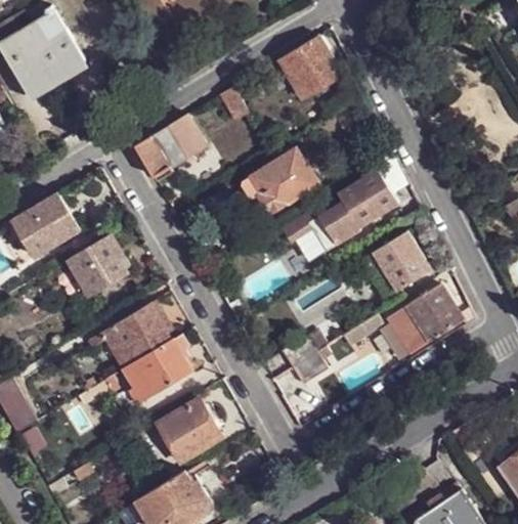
[(0,51),(24,92),(59,72),(60,74),(82,61),(49,6),(42,10),(44,14),(28,27),(0,42),(0,51)]
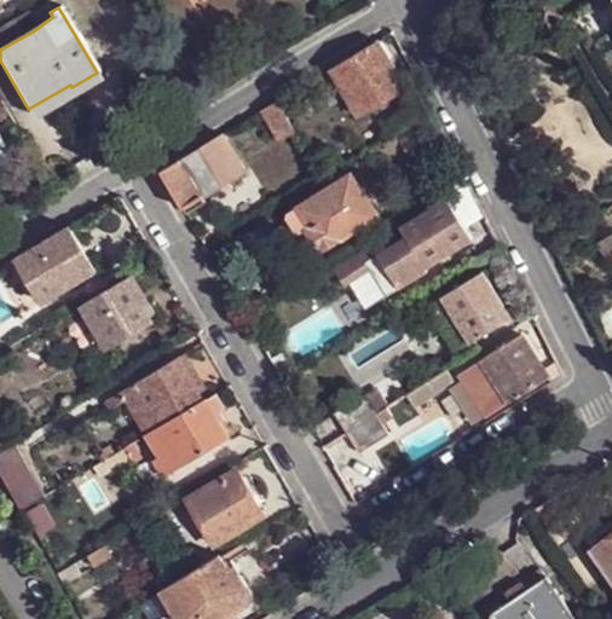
[(0,50),(33,32),(24,17),(0,30),(0,50)]
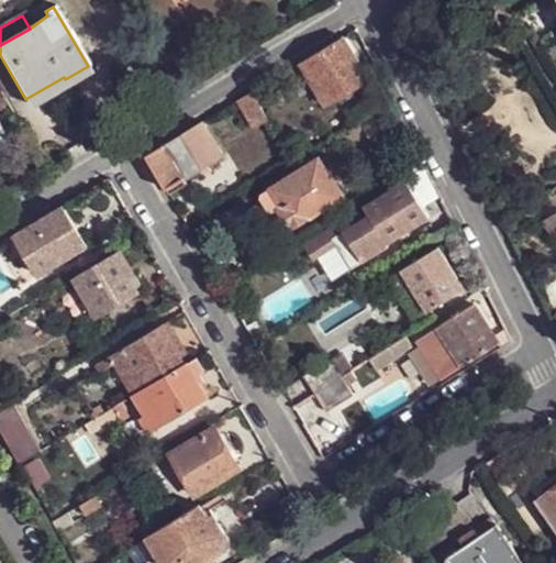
[(338,37),(296,63),(312,88),(322,103),(363,79),(338,37)]
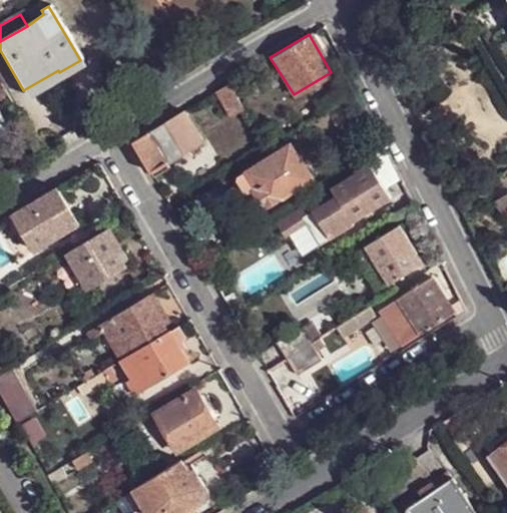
[(270,57),(256,65),(271,89),(285,80),(270,57)]
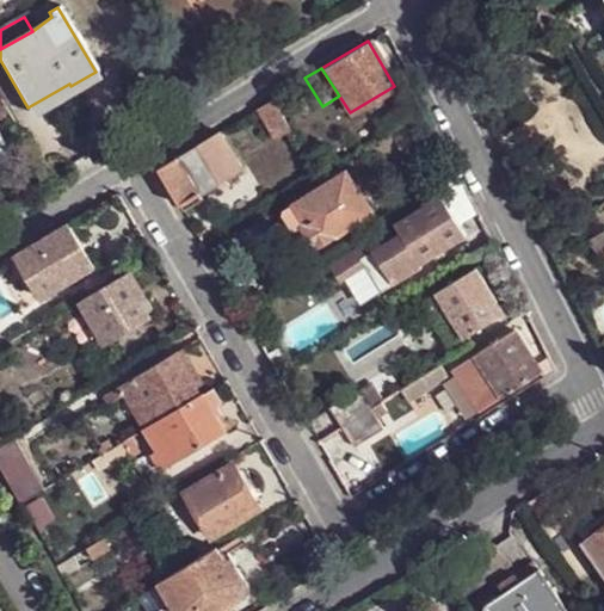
[(34,118),(74,94),(71,86),(69,84),(28,107),(34,118)]
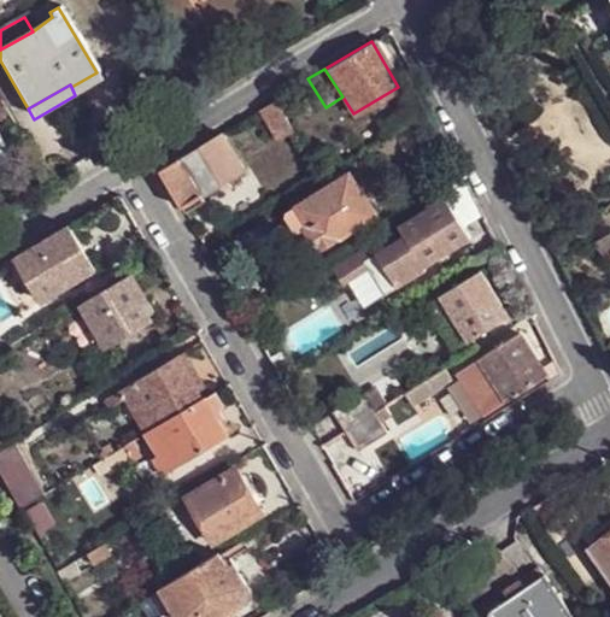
[(279,97),(271,101),(280,116),(287,111),(279,97)]
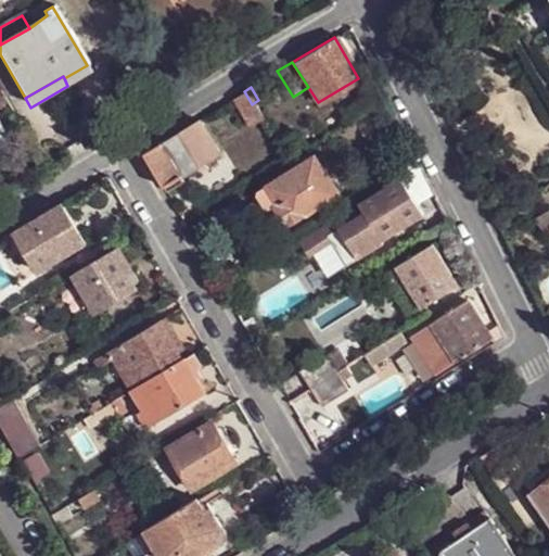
[(235,97),(242,109),(252,104),(244,91),(235,97)]
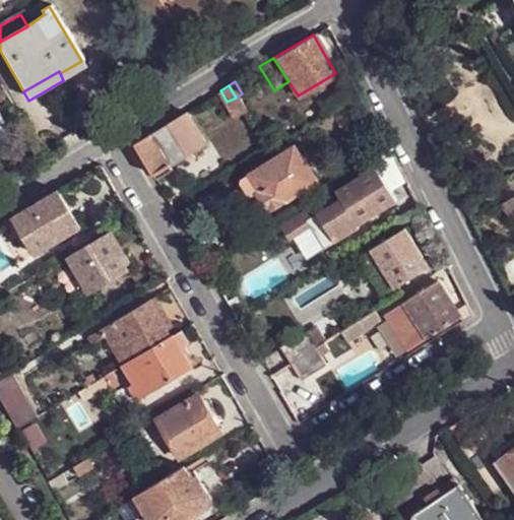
[(220,90),(213,93),(230,121),(244,112),(236,98),(227,102),(220,90)]
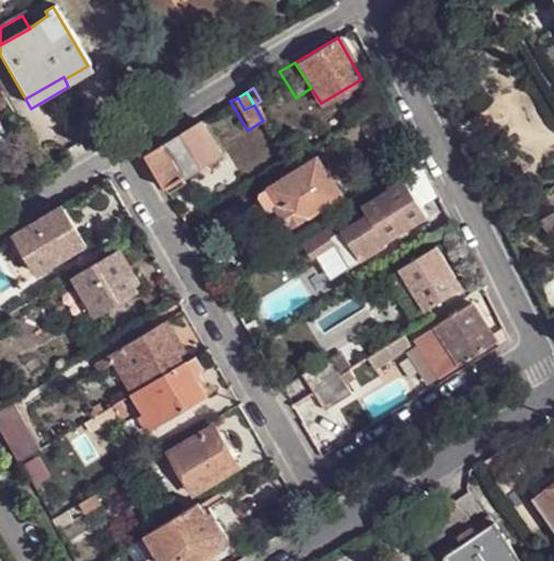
[(254,105),(263,121),(270,115),(261,101),(254,105)]
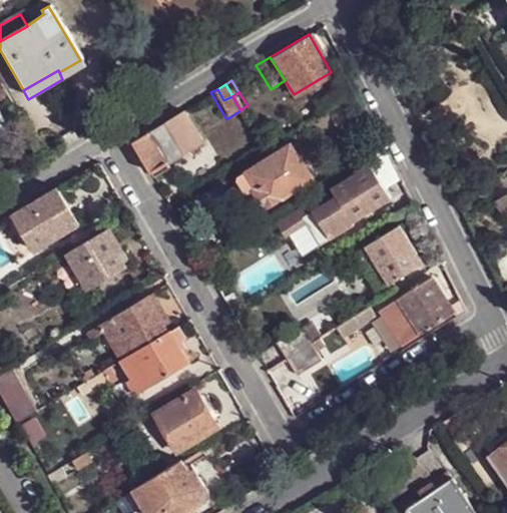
[(129,141),(148,173),(159,166),(198,142),(180,112),(129,141)]
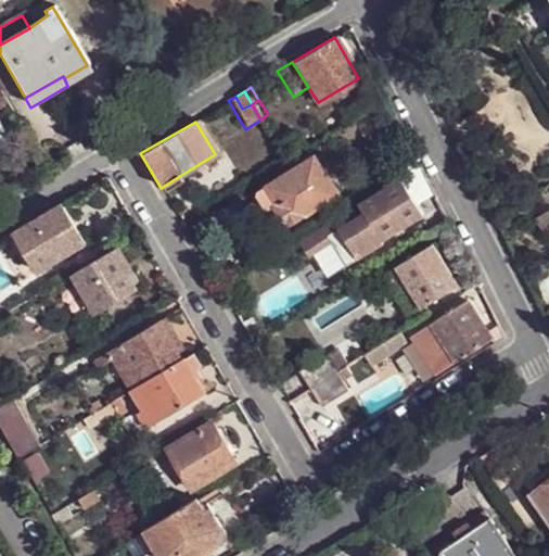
[(336,193),(314,155),(263,187),(273,203),(269,207),(283,229),(336,193)]
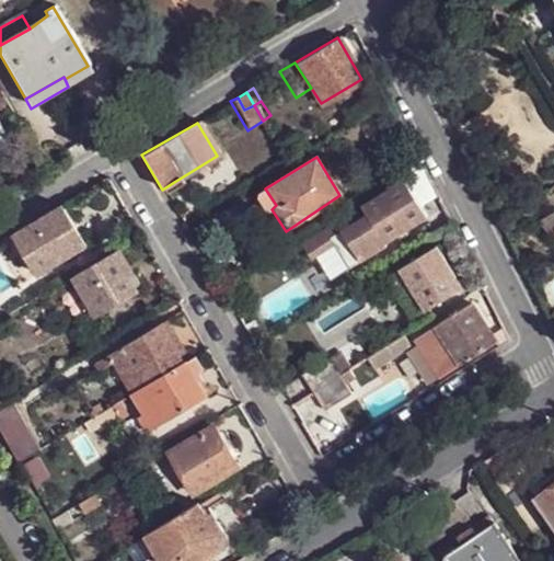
[(381,243),(423,218),(400,181),(359,206),(381,243)]
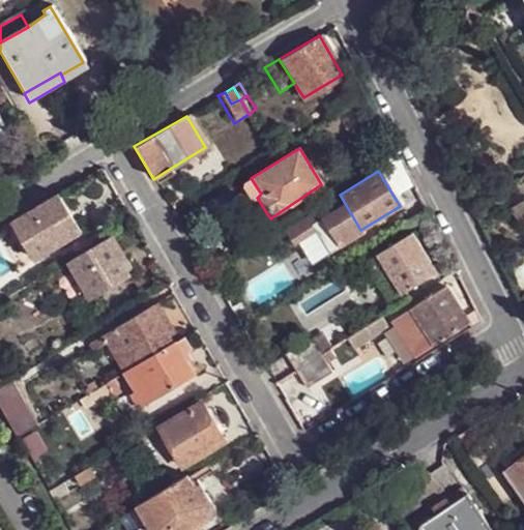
[(167,175),(165,172),(153,179),(154,183),(167,175)]
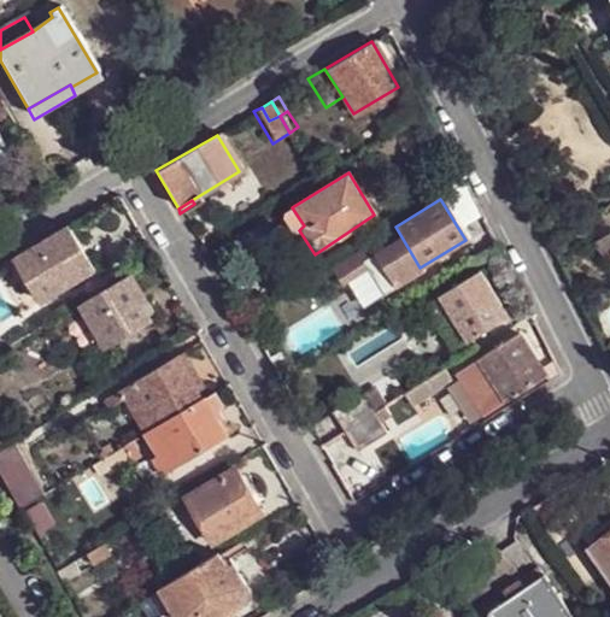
[(396,227),(370,242),(396,283),(420,268),(396,227)]
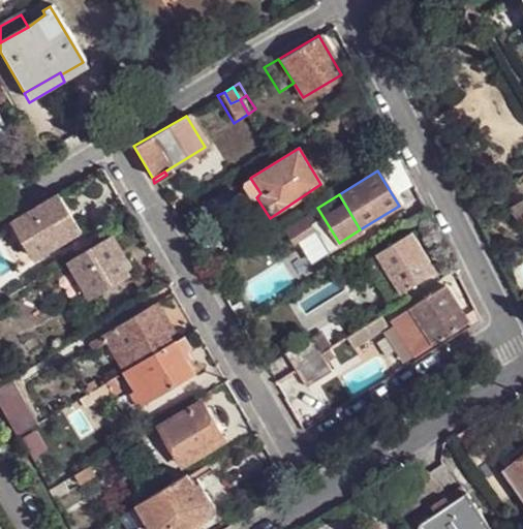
[(9,223),(32,261),(78,236),(56,196),(9,223)]
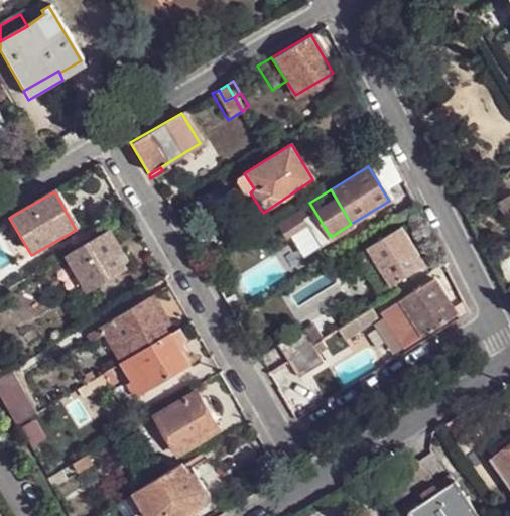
[(399,227),(364,248),(388,287),(421,265),(399,227)]
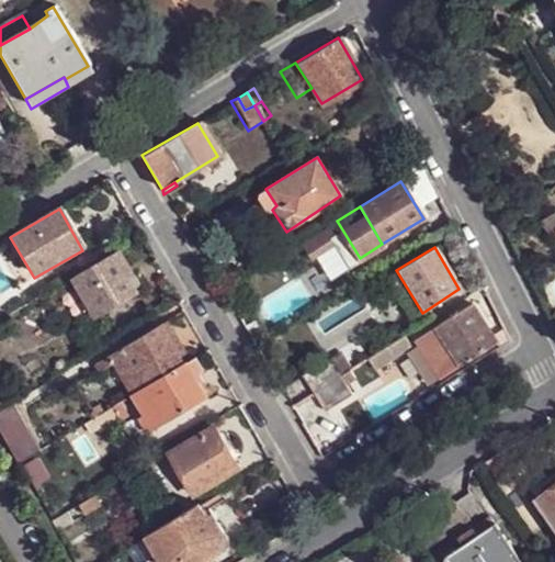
[(70,280),(92,317),(133,292),(124,279),(127,277),(114,254),(70,280)]
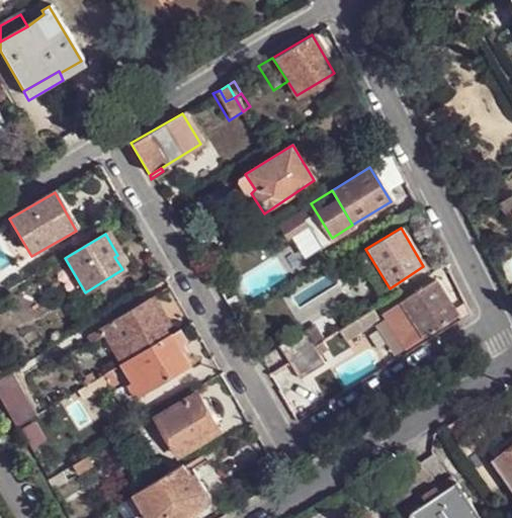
[(375,296),(390,288),(365,249),(352,258),(375,296)]
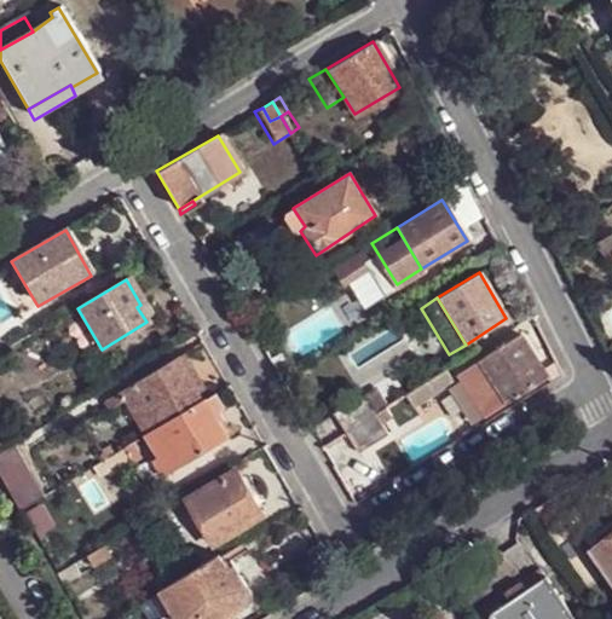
[(155,316),(146,301),(140,305),(137,307),(146,322),(155,316)]
